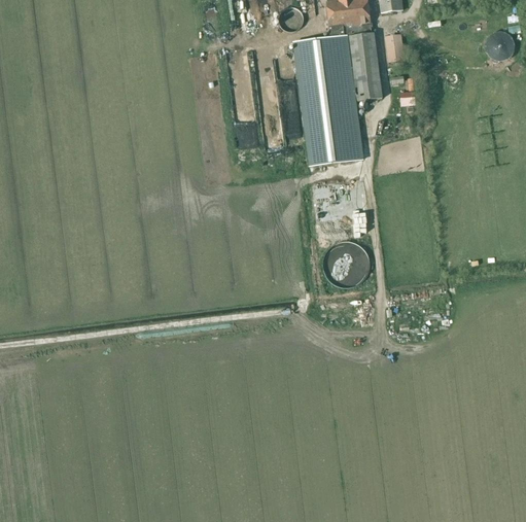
[(357,129),(355,129),(344,34),(348,34),(356,99),(381,96),(372,30),(370,31),(365,0),(324,0),(329,36),(292,40),(305,135),(309,165),(360,158),(357,129)]
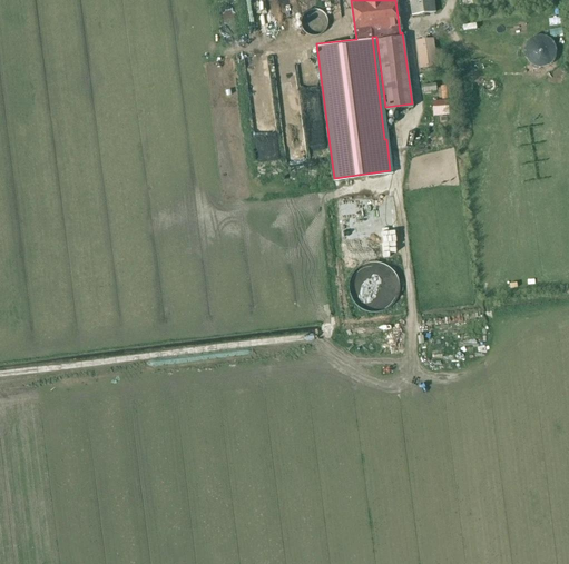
[(410,0),(411,11),(433,8),(432,0),(410,0)]
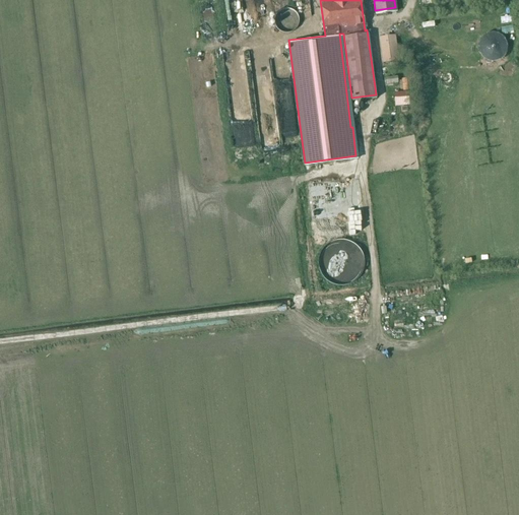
[(281,7),(283,17),(289,16),(290,17),(295,16),(293,11),(289,12),(287,5),(281,7)]
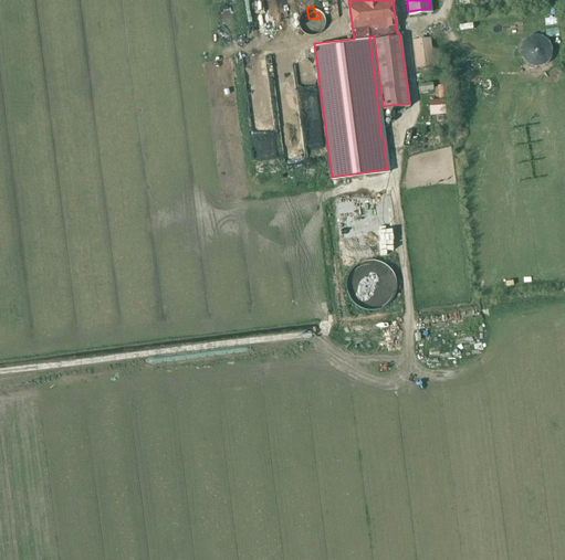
[(429,34),(412,37),(416,63),(433,61),(429,34)]
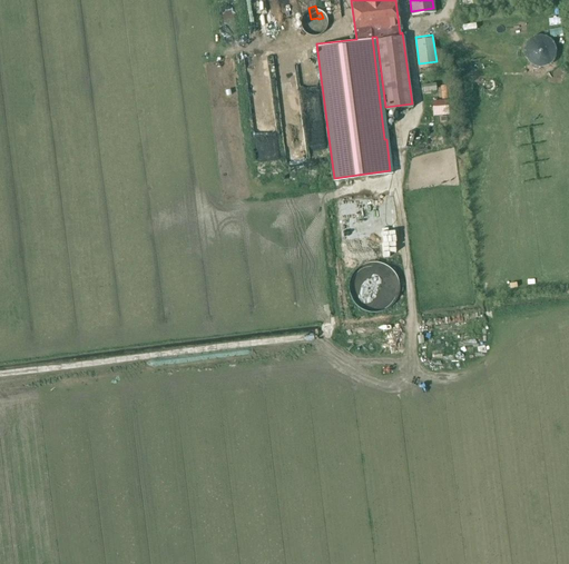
[(435,86),(434,79),(421,81),(422,88),(435,86)]
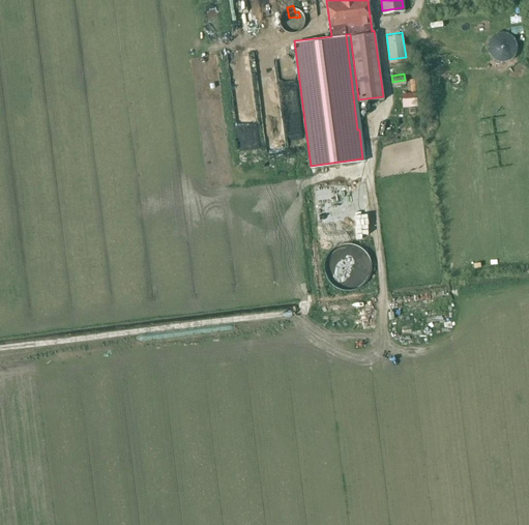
[(414,90),(402,91),(402,101),(415,100),(414,90)]
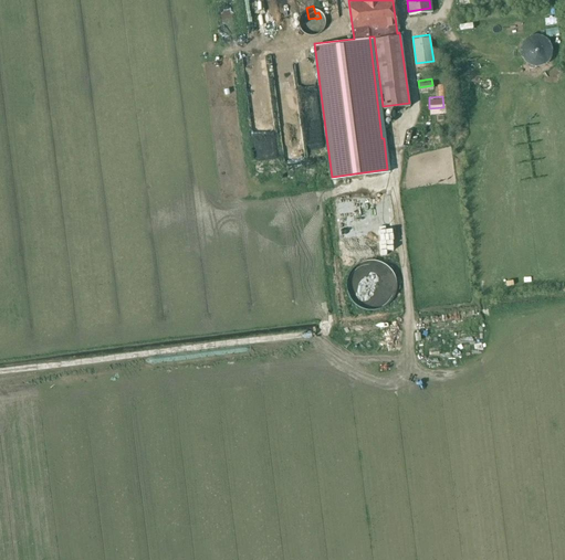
[(275,109),(254,109),(254,119),(275,120),(275,109)]
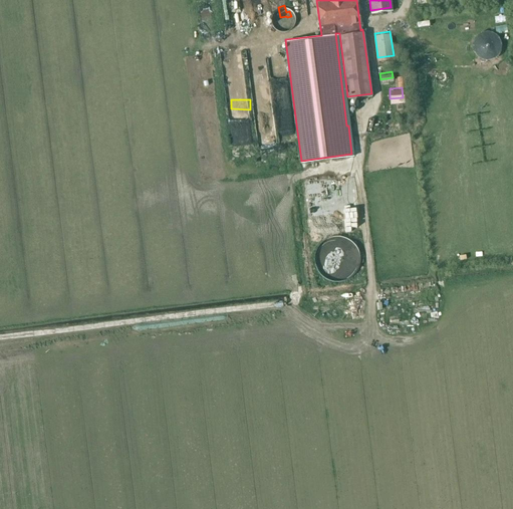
[(235,119),(237,140),(255,139),(253,117),(235,119)]
